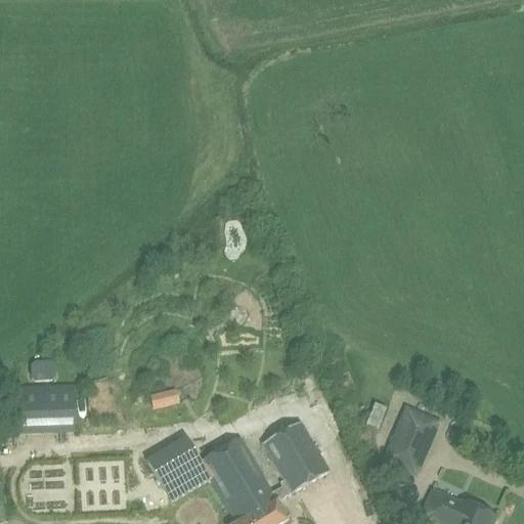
[(239,386),(220,393),(224,403),(244,396),(239,386)]
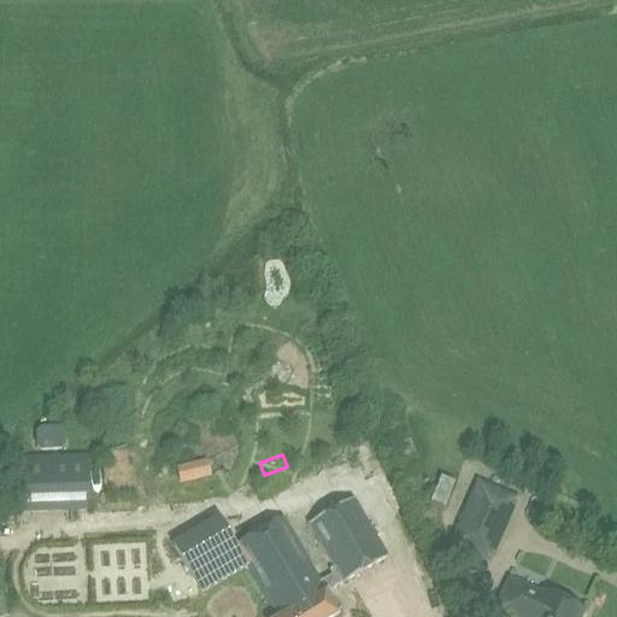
[(77,476),(19,480),(21,503),(78,500),(77,476)]
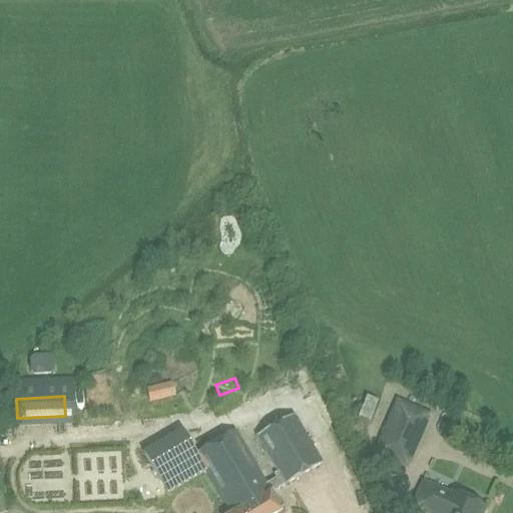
[(373,455),(407,470),(420,441),(406,435),(417,410),(398,401),(373,455)]
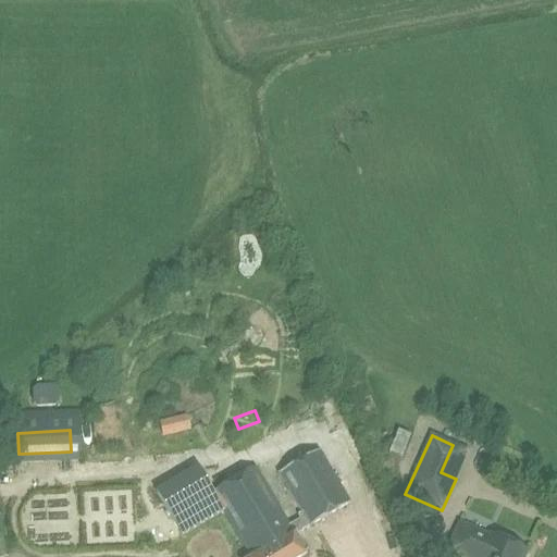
[(255,465),(212,490),(225,510),(224,510),(252,556),(250,556),(296,556),(306,552),(295,532),(349,499),(318,447),(277,471),(304,515),(289,522),(255,465)]
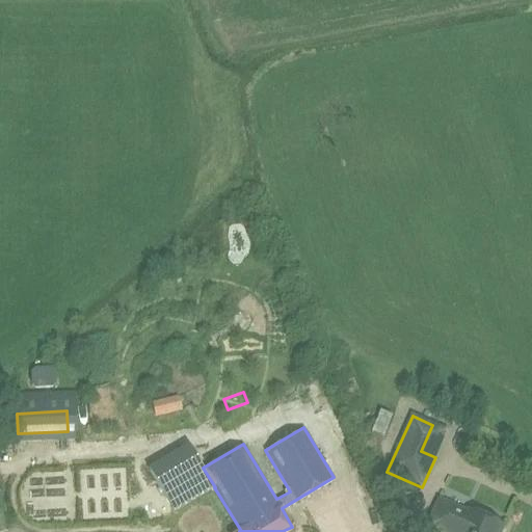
[(18,531),(113,531),(203,482),(178,437),(135,461),(130,453),(10,520),(18,531)]
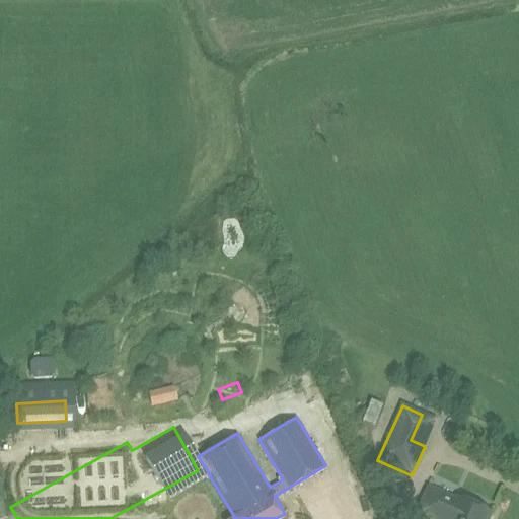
[(36,466),(23,468),(25,483),(39,479),(36,466)]
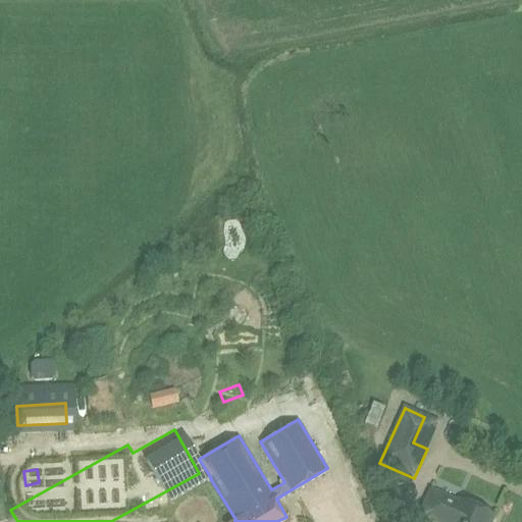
[(491,521),(494,517),(461,501),(460,503),(432,489),(419,516),(430,521),(491,521)]
